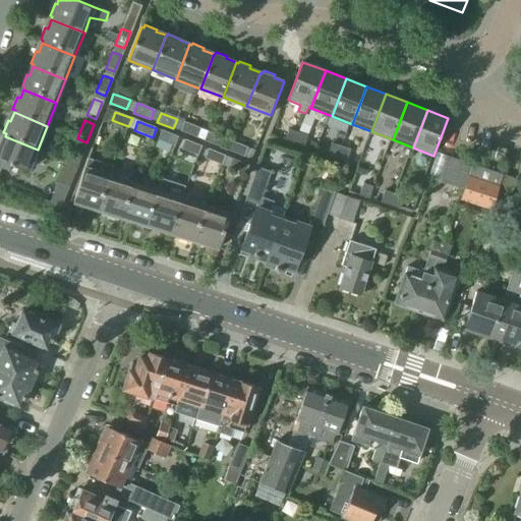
[(200,129),(184,122),(180,131),(197,138),(200,129)]
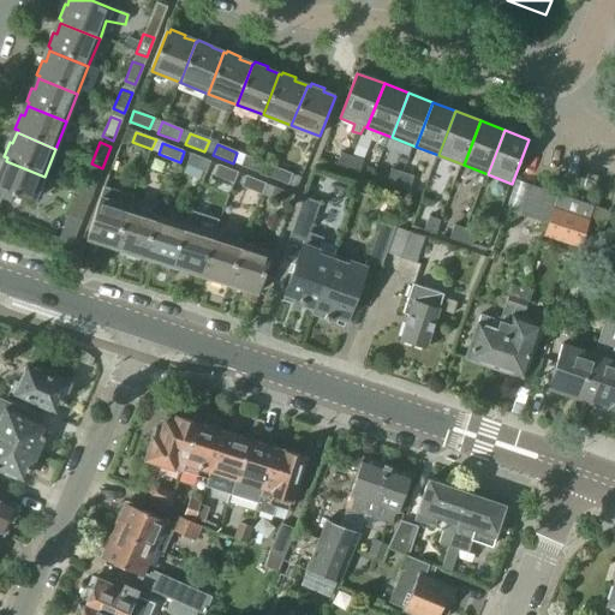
[(350,172),(356,157),(340,153),(336,167),(350,172)]
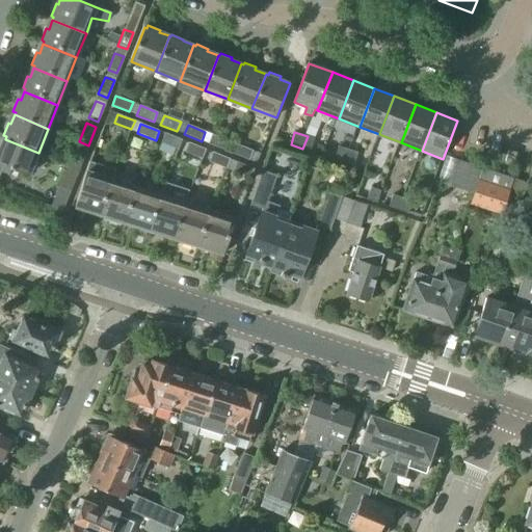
[(160,142),(178,150),(182,140),(164,133),(160,142)]
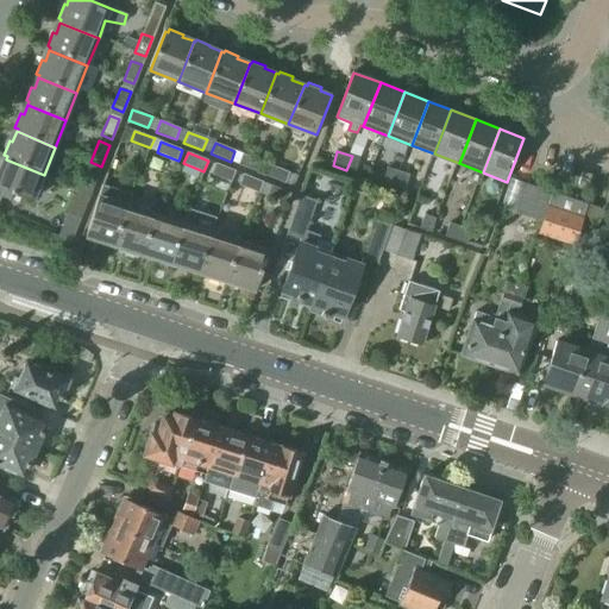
[(262,162),(243,154),(238,164),(257,173),(262,162)]
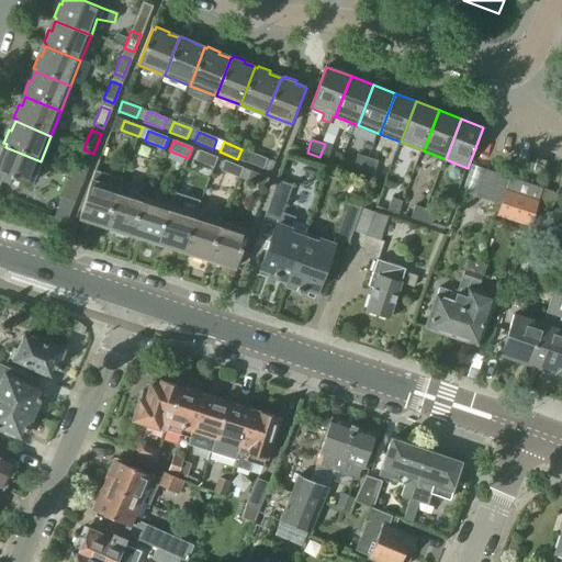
[(325,144),(319,157),(327,159),(332,146),(325,144)]
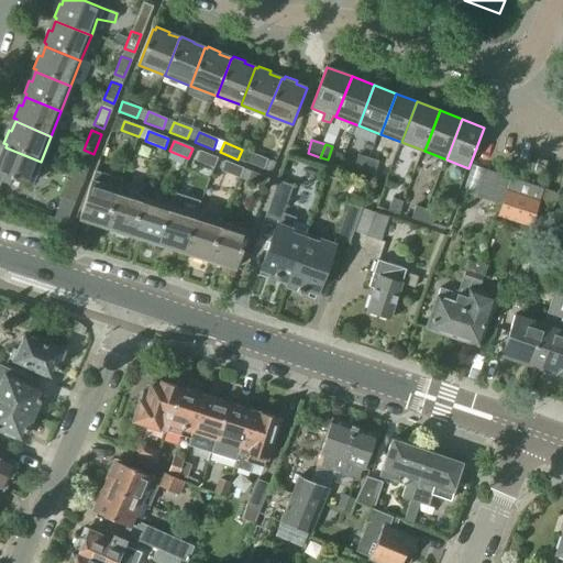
[(0,175),(30,188),(41,162),(6,147),(1,157),(0,156),(0,175)]
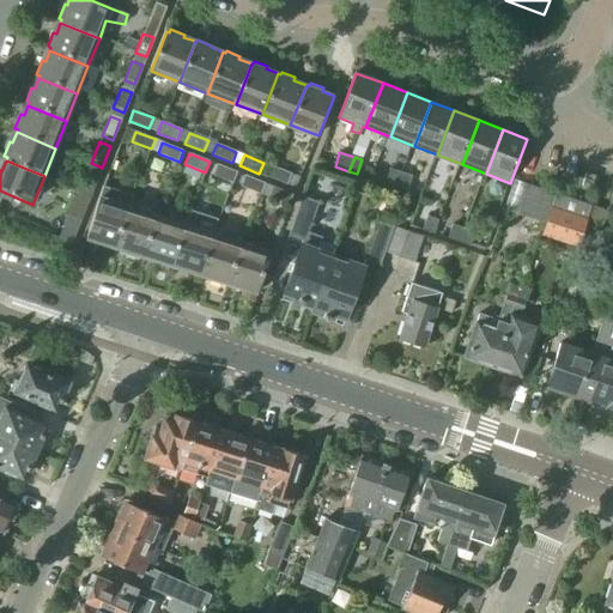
[(213,175),(232,183),(237,173),(217,164),(213,175)]
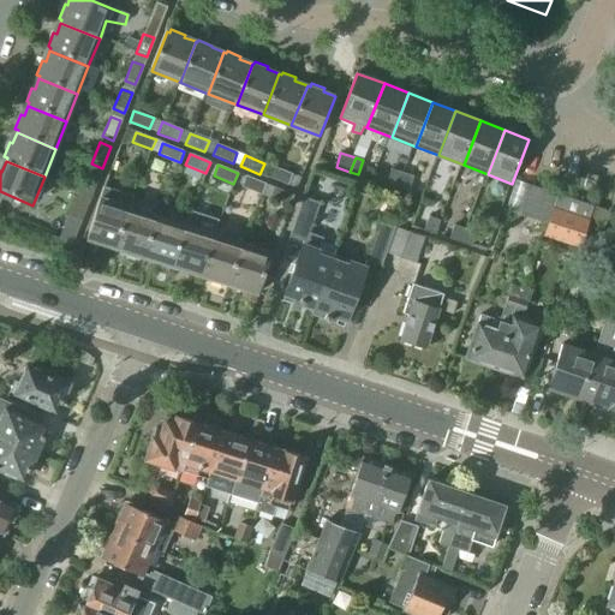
[(292,173),(272,166),(268,175),(287,184),(292,173)]
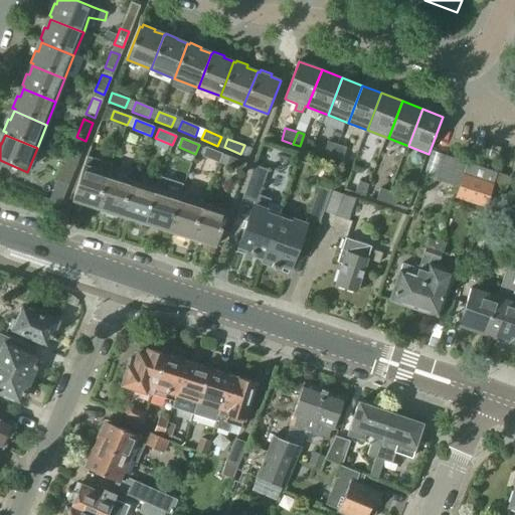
[(335,158),(339,145),(327,142),(323,155),(335,158)]
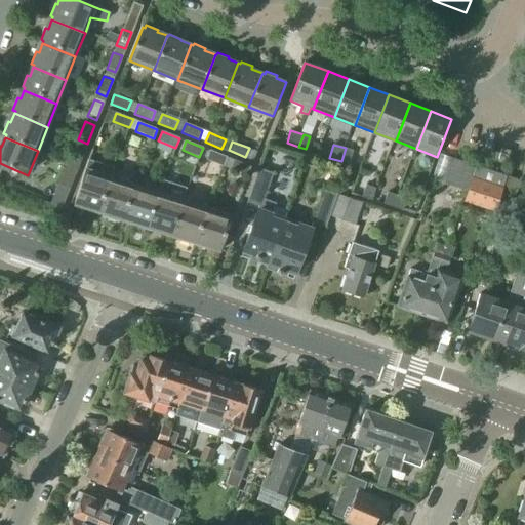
[(75,147),(69,163),(78,167),(84,151),(75,147)]
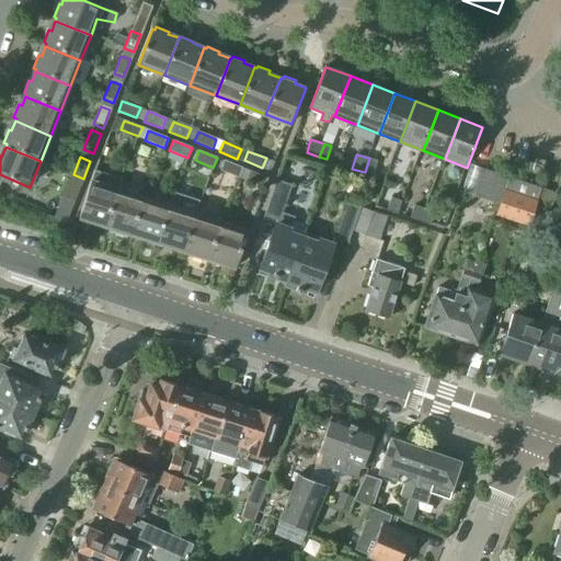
[(369,158),(365,172),(373,174),(377,160),(369,158)]
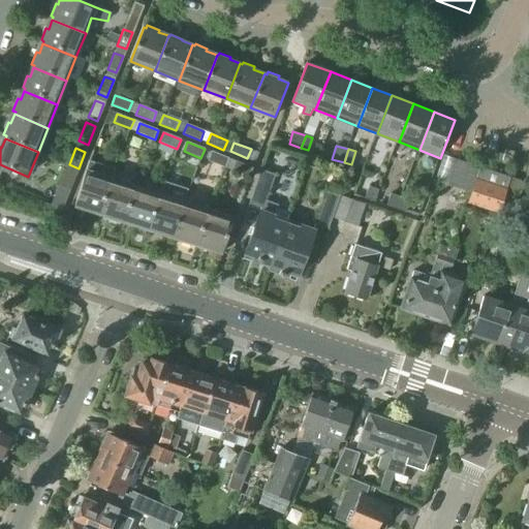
[(208,160),(224,167),(228,158),(211,151),(208,160)]
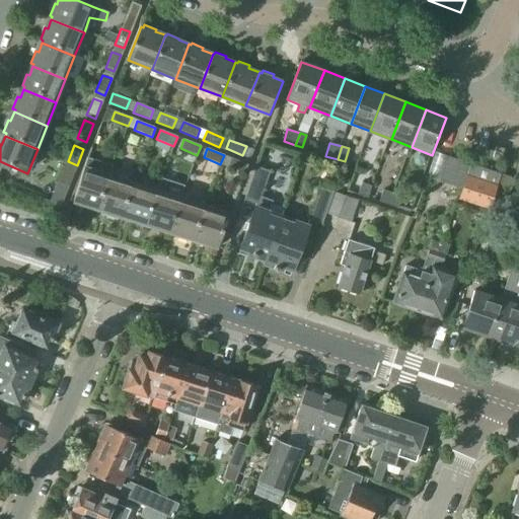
[(441,182),(461,190),(470,164),(449,156),(441,182)]
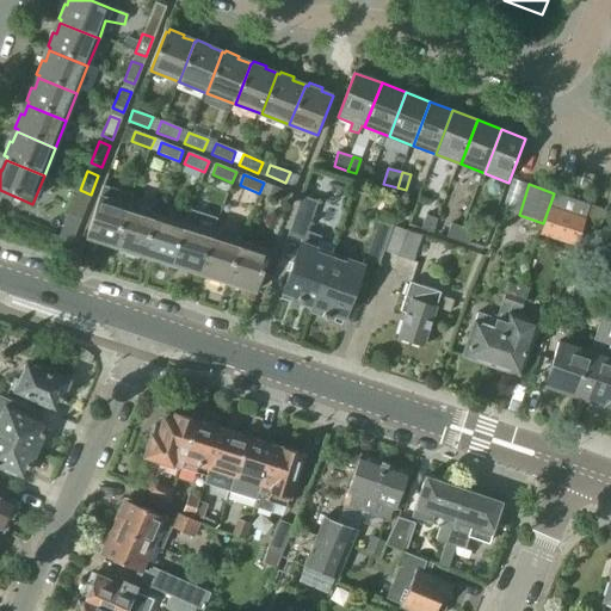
[(272,185),(267,196),(287,203),(291,193),(272,185)]
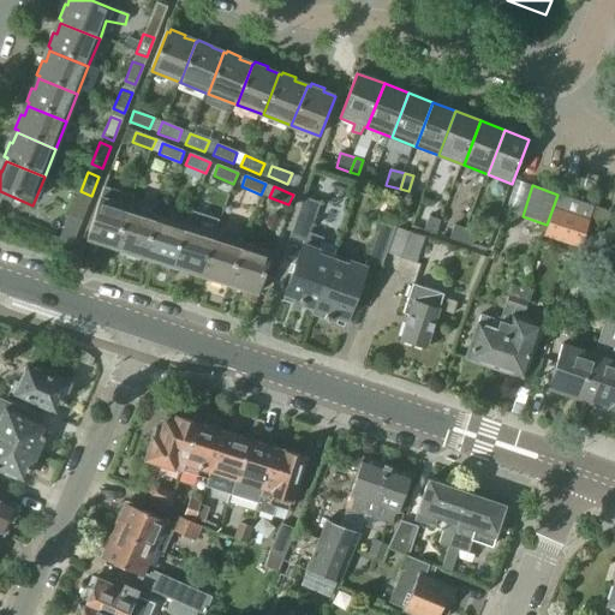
[(87,240),(99,244),(97,246),(113,251),(113,249),(115,250),(130,209),(129,208),(132,197),(105,187),(100,199),(87,240)]
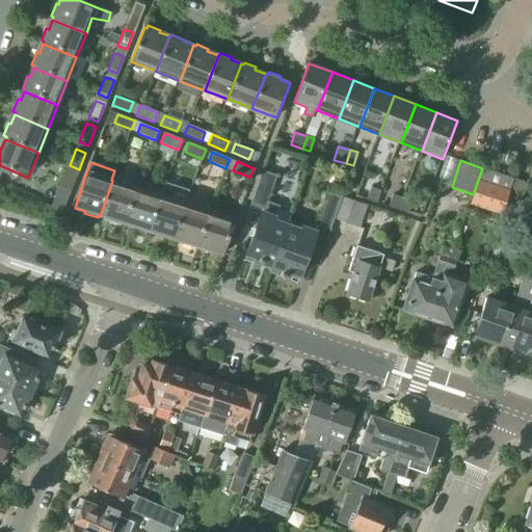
[(482,168),(473,194),(470,204),(500,214),(503,207),(505,208),(514,179),(483,167),(482,168)]
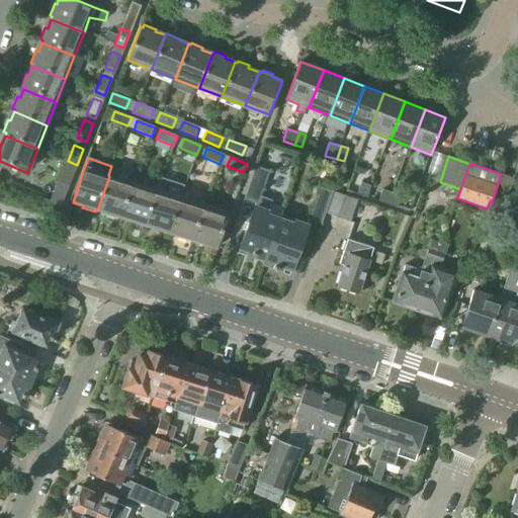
[(241,247),(239,253),(251,257),(252,254),(265,259),(263,262),(265,263),(282,218),(268,212),(272,201),(261,196),(270,171),(257,166),(245,198),(256,202),(240,247),(241,247)]
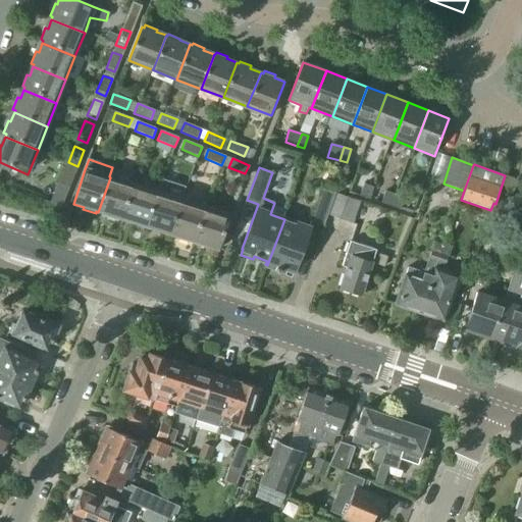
[(65,170),(58,187),(67,190),(74,173),(65,170)]
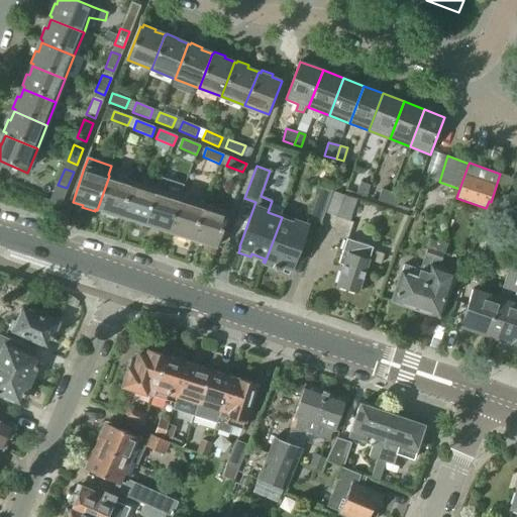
[(502,206),(512,179),(500,174),(491,202),(502,206)]
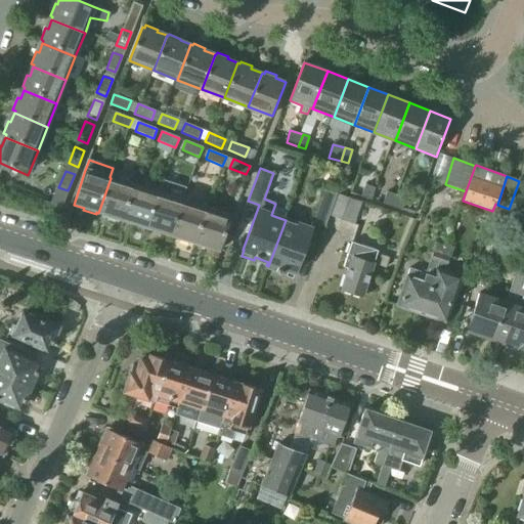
[(98,213),(107,216),(107,218),(120,222),(121,219),(124,220),(135,185),(111,178),(98,213)]
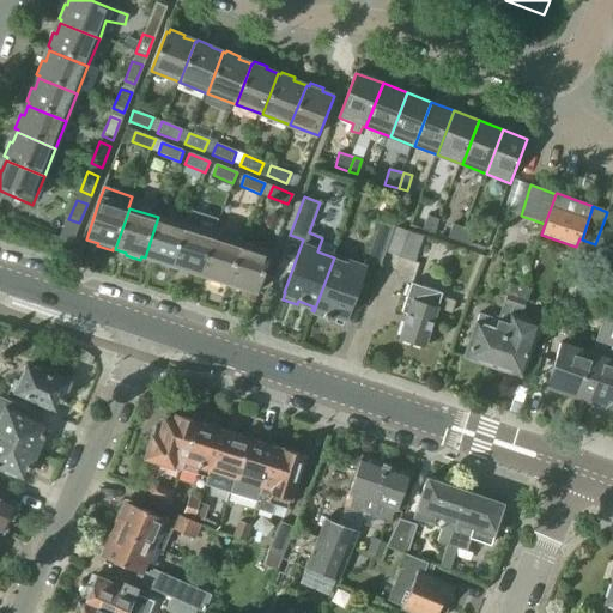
[(434,234),(438,220),(428,216),(423,230),(434,234)]
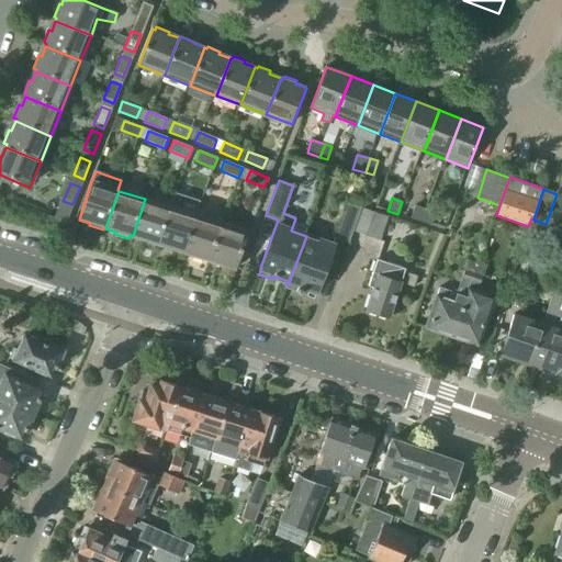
[(133,236),(142,239),(141,242),(155,246),(156,244),(158,245),(169,208),(145,199),(133,236)]
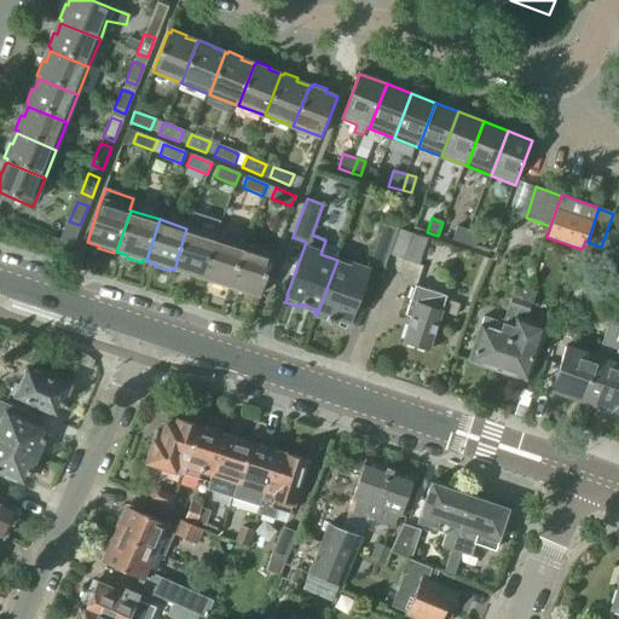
[(174,270),(185,273),(184,276),(198,281),(200,277),(203,278),(217,237),(215,237),(218,226),(202,223),(200,224),(197,226),(196,231),(186,229),(174,270)]
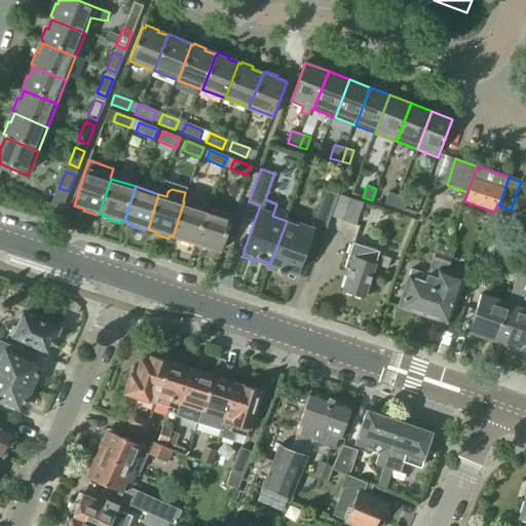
[(338,195),(326,191),(313,224),(327,228),(331,217),(338,195)]
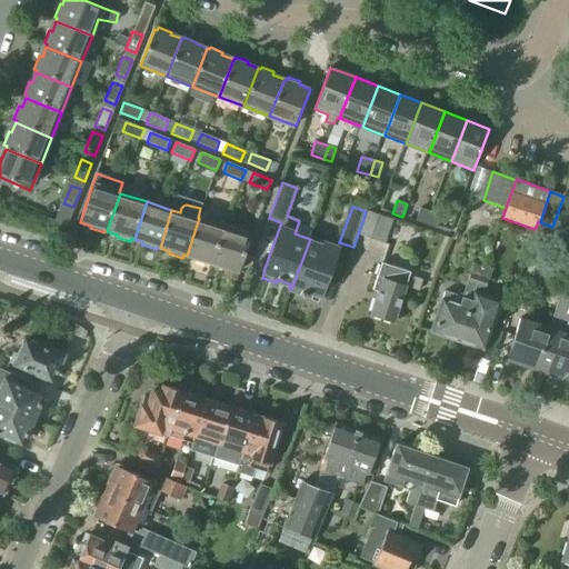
[(427,225),(431,211),(421,208),(416,221),(427,225)]
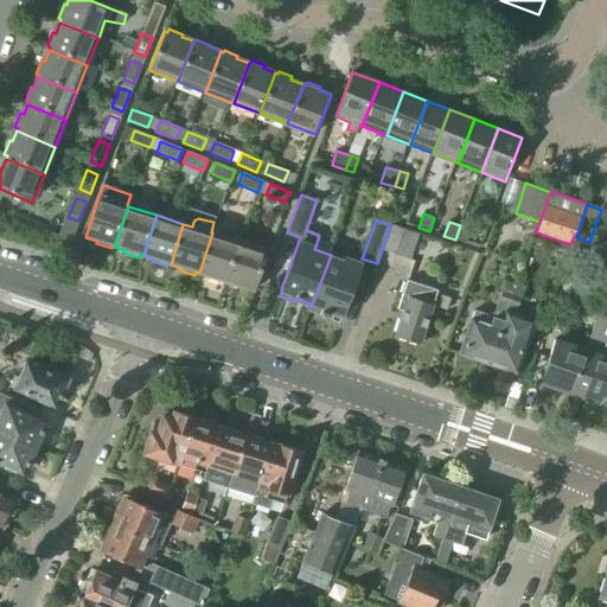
[(419,236),(390,225),(382,250),(409,261),(419,236)]
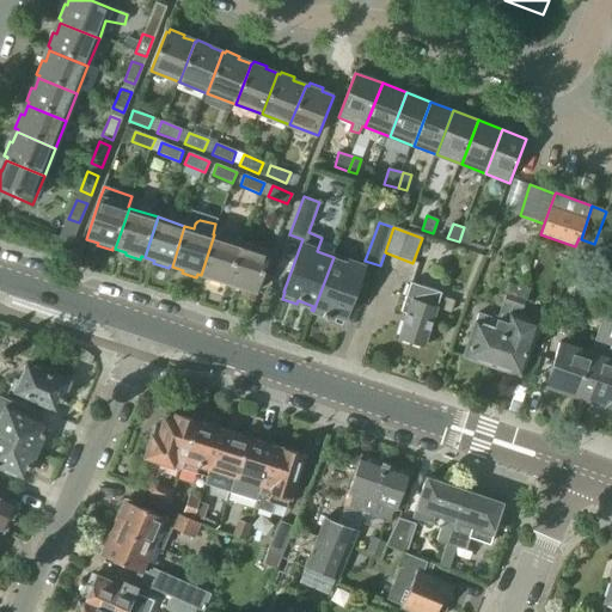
[(475,231),(464,227),(459,242),(484,251),(487,245),(472,239),(475,231)]
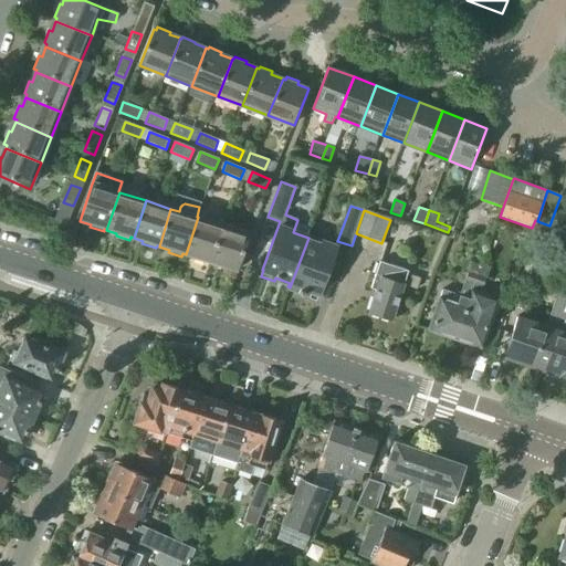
[(186,254),(196,258),(195,261),(208,264),(209,262),(211,263),(223,226),(198,217),(186,254)]
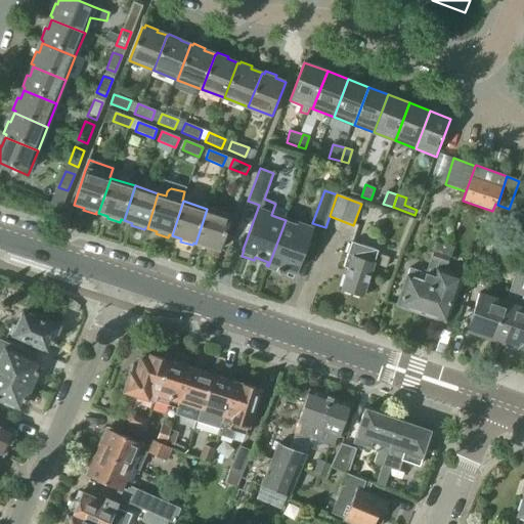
[(195,244),(205,246),(205,249),(218,253),(218,251),(220,251),(230,216),(207,209),(195,244)]
